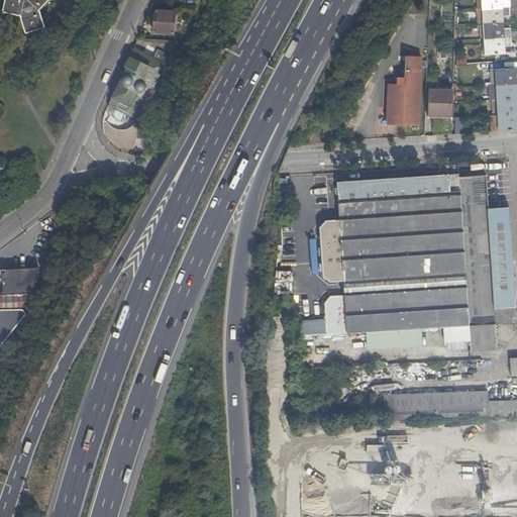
[(5,0),(3,12),(20,16),(26,33),(45,28),(39,11),(49,2),(52,0),(50,0),(5,0)]
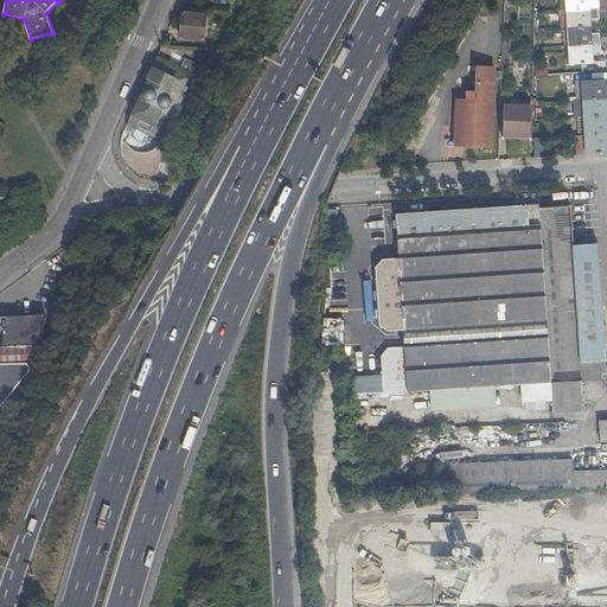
[(606,0),(558,0),(558,7),(563,7),(566,62),(592,61),(590,53),(600,53),(600,42),(606,40),(606,29),(590,30),(589,12),(606,11),(606,0)]
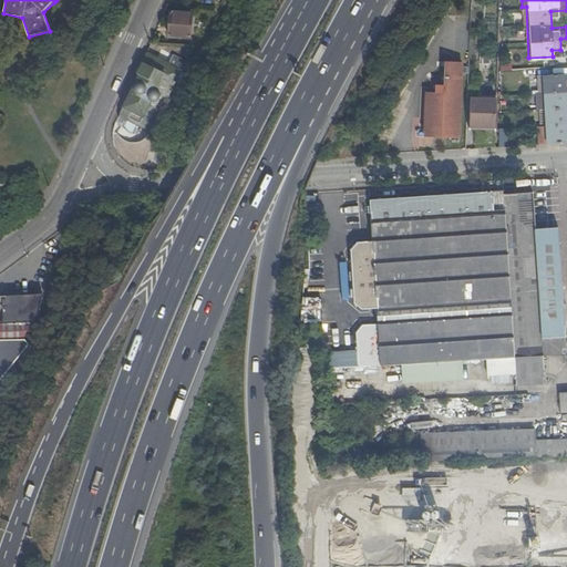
[(192,10),(169,9),(167,32),(188,34),(192,10)]
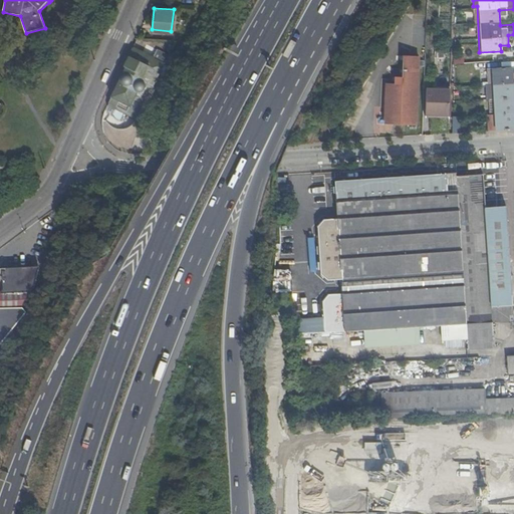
[(137,112),(142,100),(156,70),(161,59),(147,53),(133,46),(130,53),(125,62),(130,64),(127,69),(124,70),(122,74),(122,76),(123,80),(121,84),(118,83),(111,100),(110,101),(112,102),(111,104),(117,107),(119,104),(137,112)]
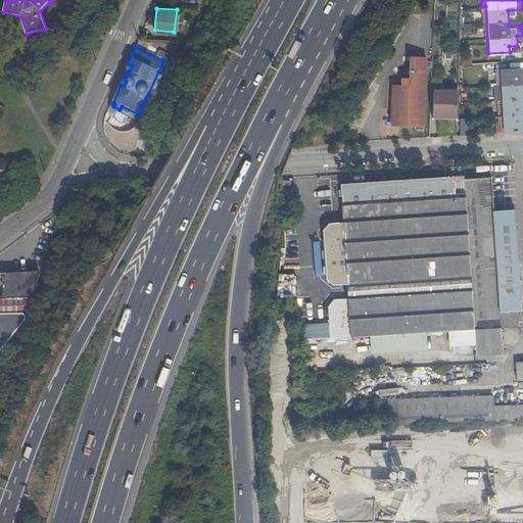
[(410,83),(408,83),(407,108),(407,125),(424,125),(426,55),(412,54),(410,83)]
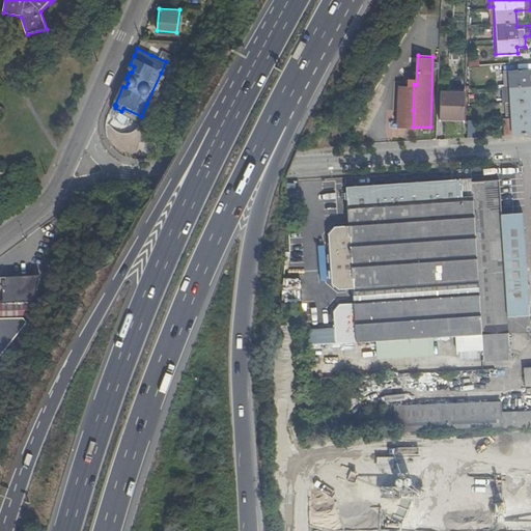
[(511,115),(512,132),(530,131),(530,105),(530,106),(529,91),(530,90),(530,73),(528,73),(528,67),(504,68),(505,101),(510,100),(511,115)]
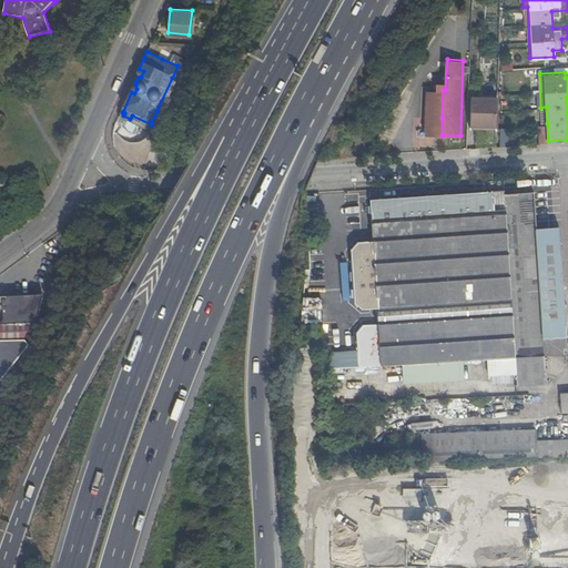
[(442,118),(443,90),(427,90),(425,134),(442,135),(442,118)]
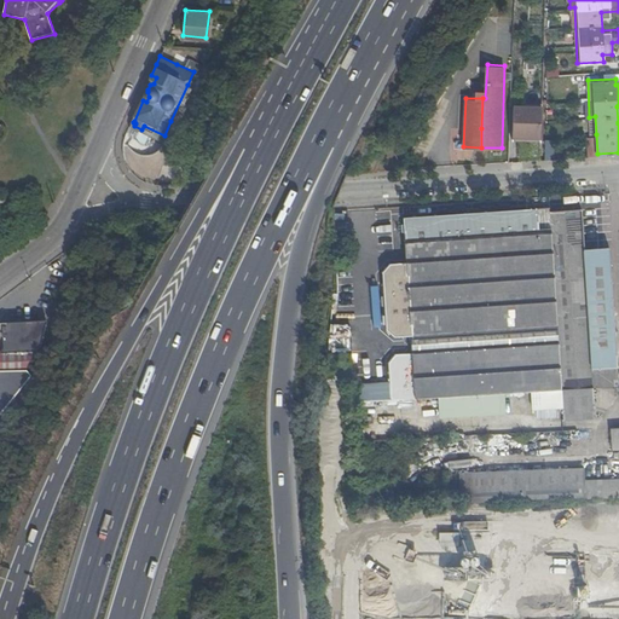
[(541,137),(542,104),(514,103),(513,137),(541,137)]
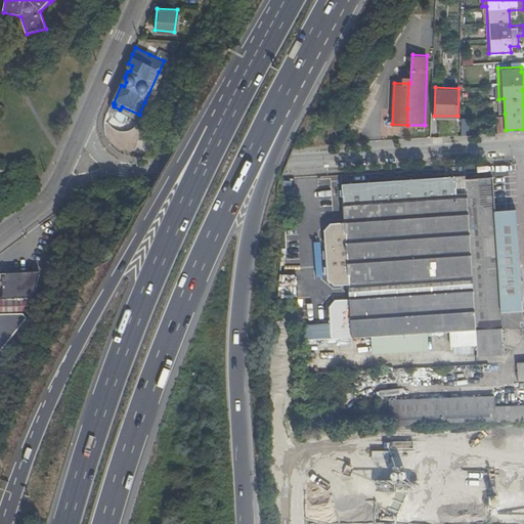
[(495,115),(496,131),(506,130),(505,114),(495,115)]
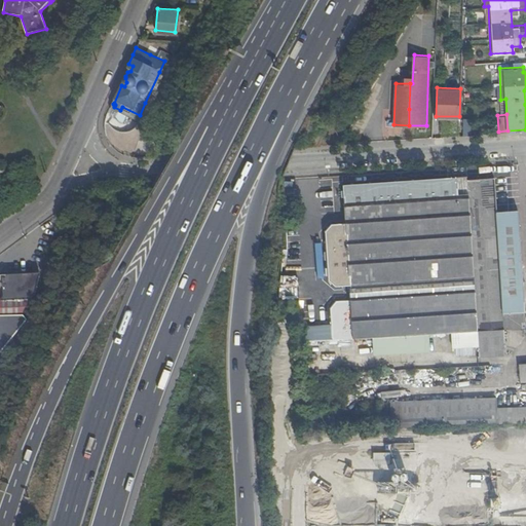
[(459,118),(459,135),(467,134),(467,118),(459,118)]
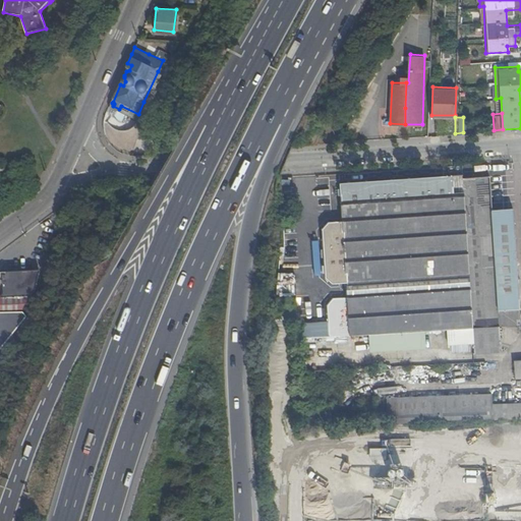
[(329,321),(297,323),(299,338),(321,336),(380,333),(409,331),(436,330),(473,327),(470,290),(461,174),(418,176),(399,178),(374,179),(341,181),(341,187),(339,187),(340,193),(340,194),(341,198),(342,198),(343,219),(329,220),(323,227),(325,247),(322,247),(323,256),(325,255),(327,276),(334,281),(347,280),(348,295),(333,297),(328,303),(329,321)]
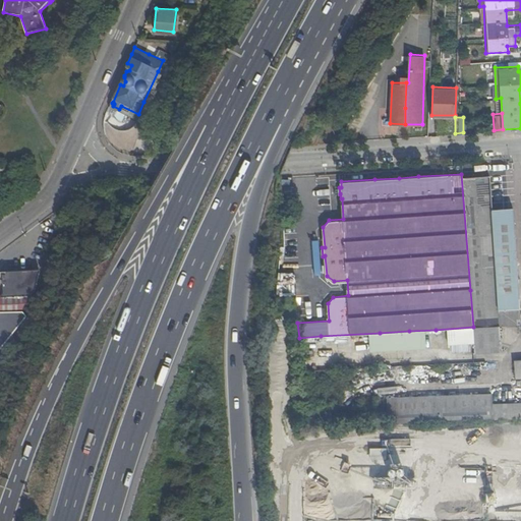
[(463,174),(461,174),(470,290),(473,327),(499,326),(520,324),(517,279),(512,208),(491,209),(487,175),(464,177),(463,174)]
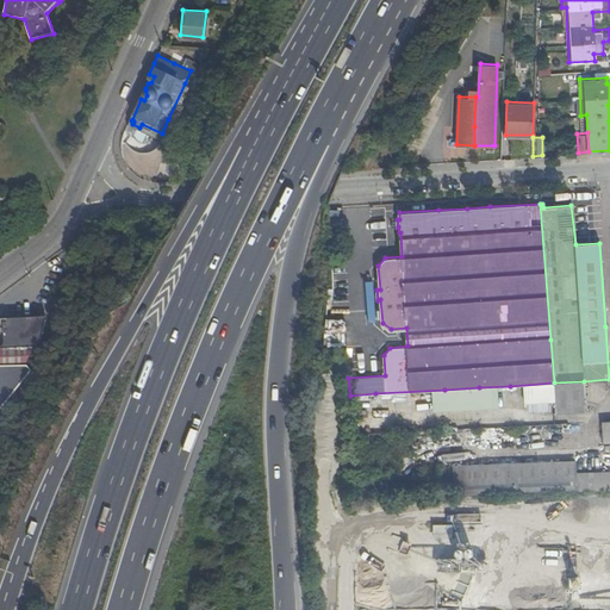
[(30,330),(30,315),(4,316),(4,337),(14,337),(14,330),(30,330)]
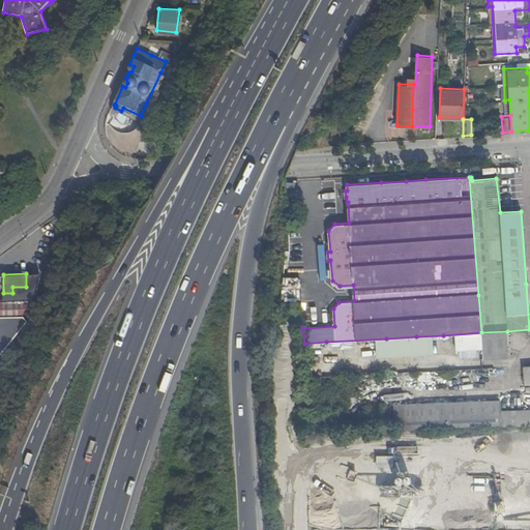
[(23,316),(0,317),(0,355),(26,321),(23,316)]
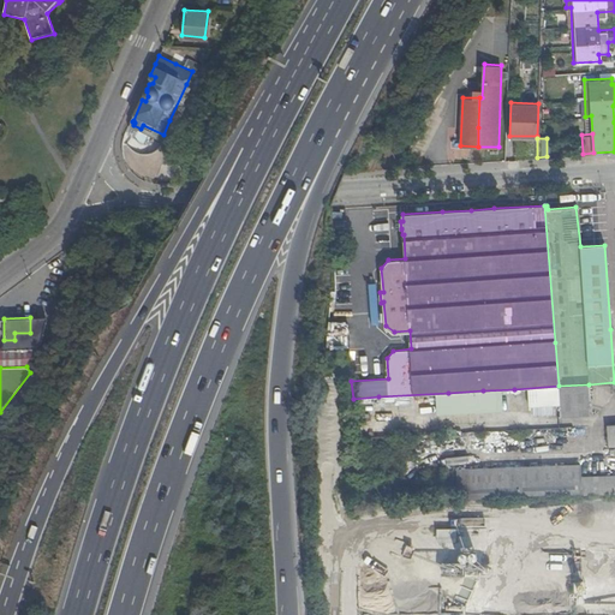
[(589,384),(559,386),(561,416),(591,413),(589,384)]
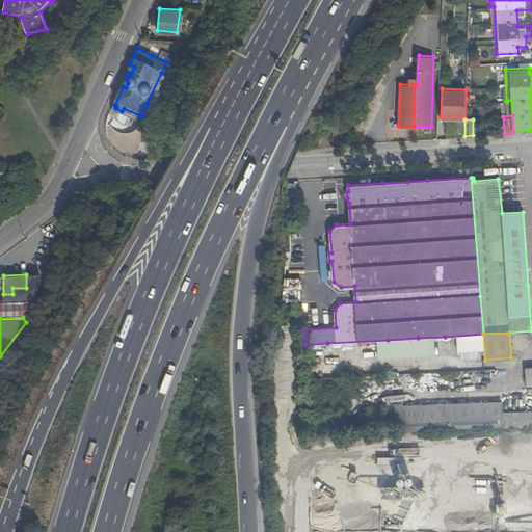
[(395,373),(379,374),(380,383),(396,382),(395,373)]
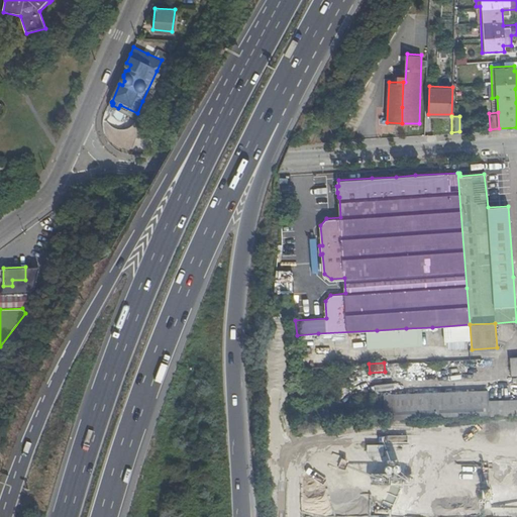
[(377,420),(516,414),(516,398),(513,399),(489,400),(488,390),(419,393),(376,394),(377,420)]
